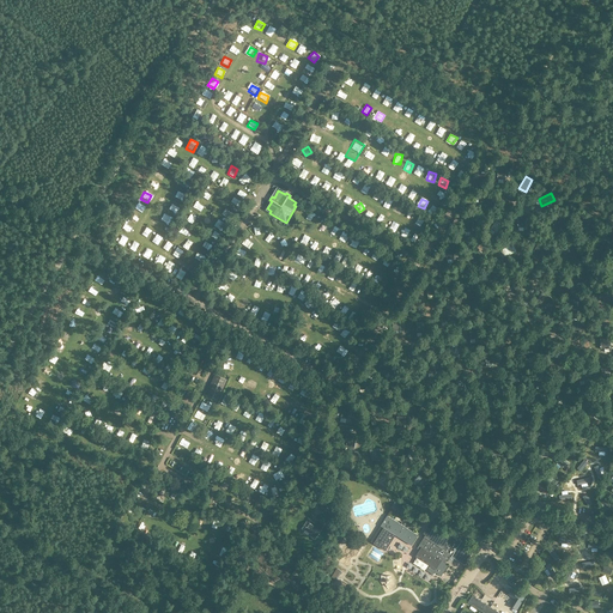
[(314,224),(319,217),(310,211),(308,214),(313,218),(310,222),(314,224)]
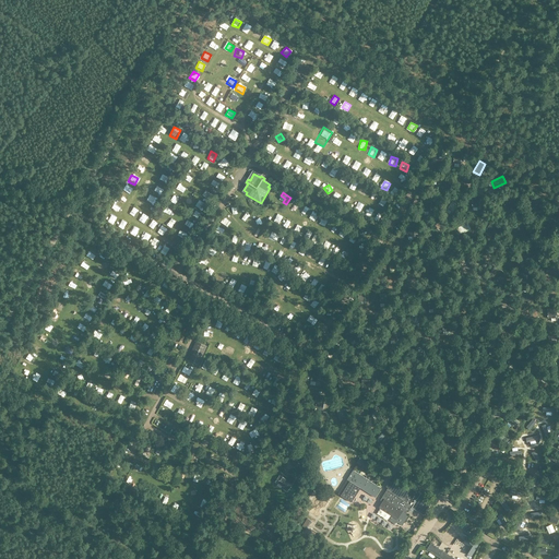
[(153,204),(156,199),(150,194),(146,200),(153,204)]
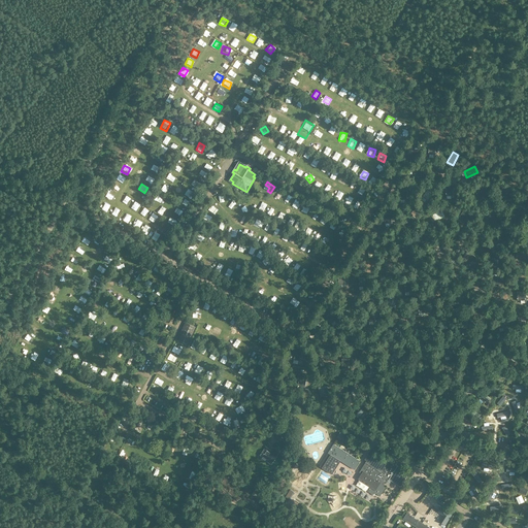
[(482,187),(475,196),(481,199),(487,190),(482,187)]
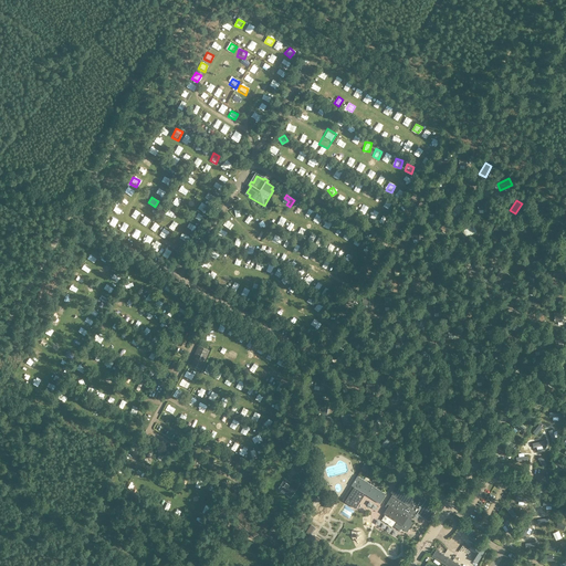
[(143,211),(147,206),(140,201),(137,208),(143,211)]
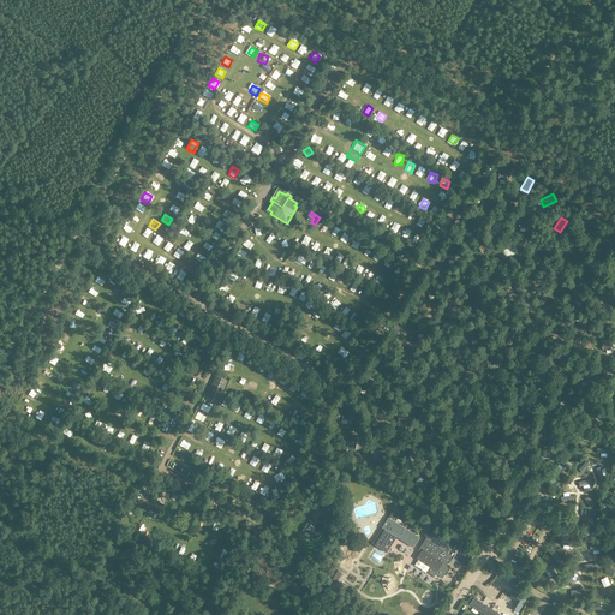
[(500,219),(493,231),(499,234),(506,224),(500,219)]
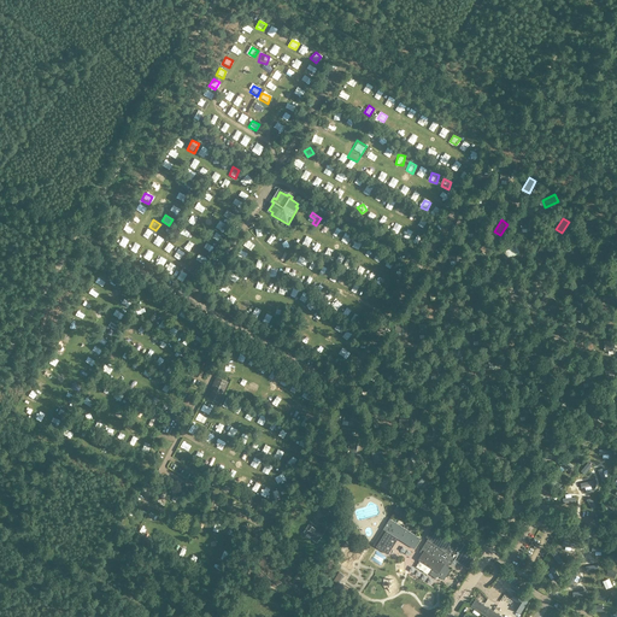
[(246,239),(242,245),(251,250),(254,244),(246,239)]
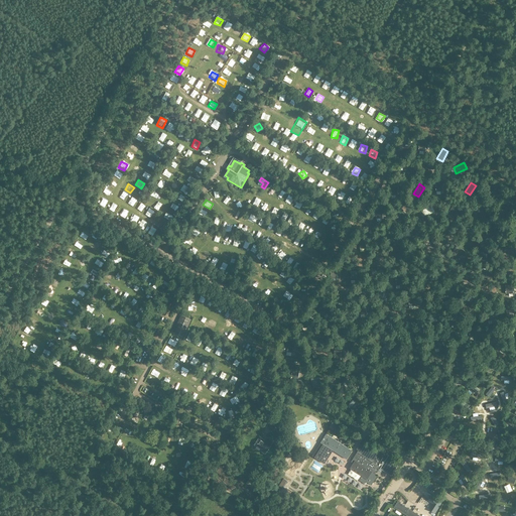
[(230,213),(237,218),(245,205),(239,200),(230,213)]
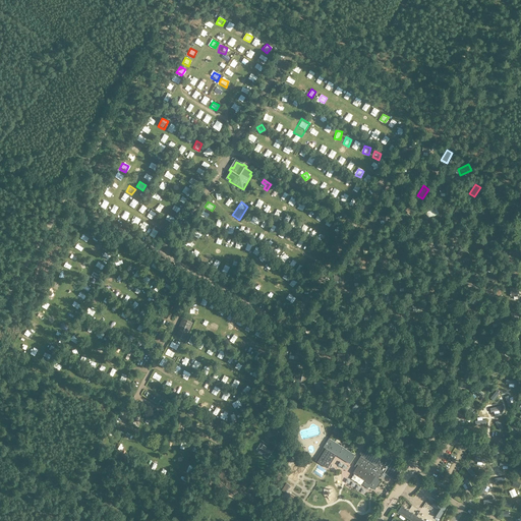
[(459,207),(452,216),(458,220),(464,210),(459,207)]
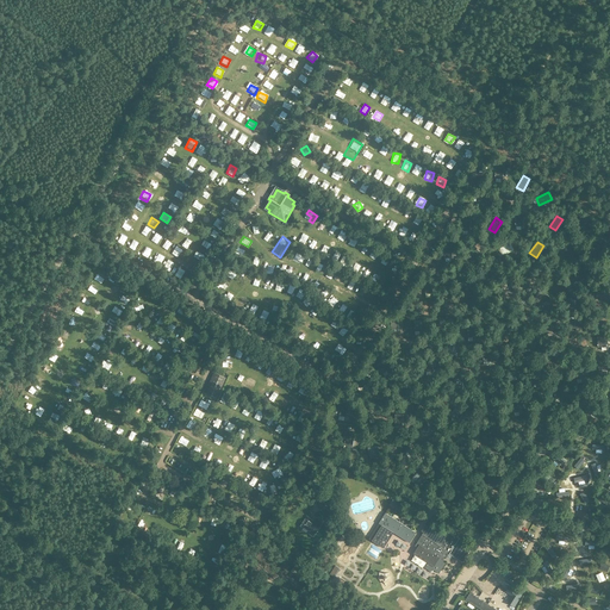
[(510,243),(498,249),(502,256),(514,250),(510,243)]
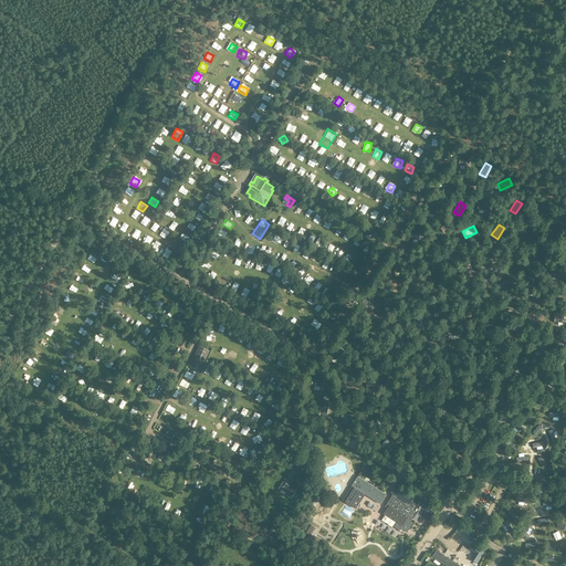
[(531,228),(520,231),(522,239),(533,234),(531,228)]
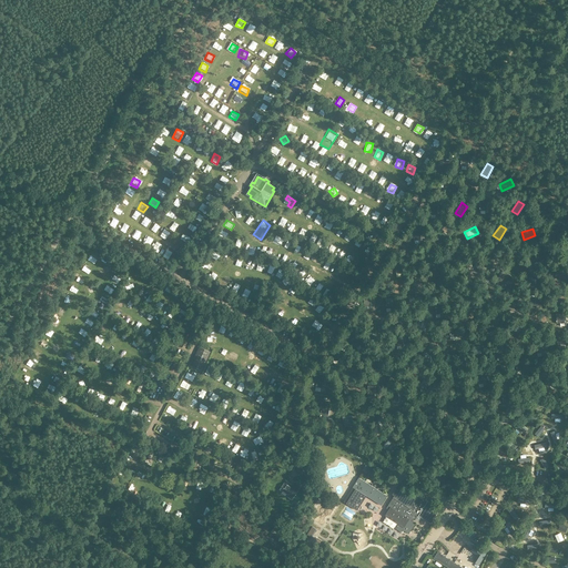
[(440,231),(435,242),(440,245),(447,235),(440,231)]
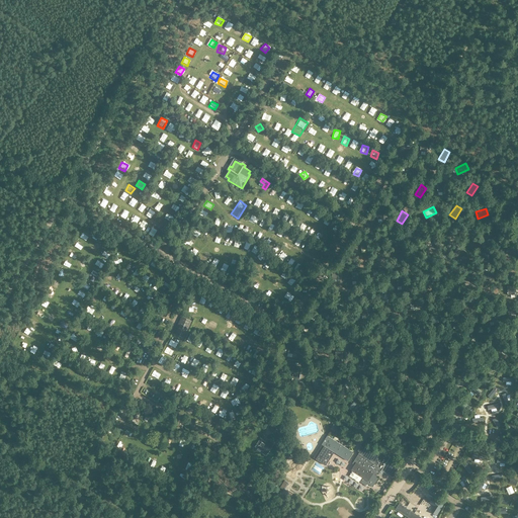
[(317,212),(313,219),(319,222),(322,216),(317,212)]
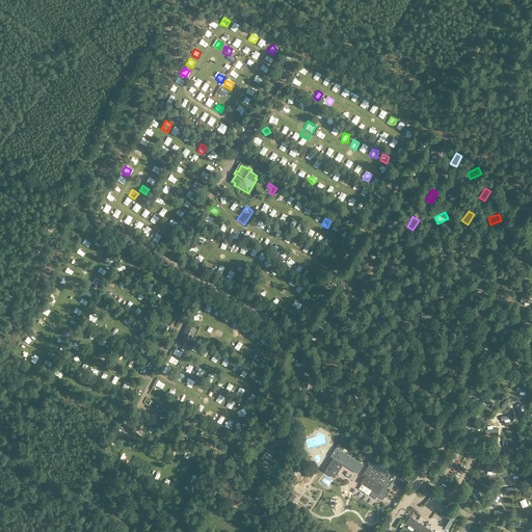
[(256,227),(265,230),(267,223),(258,220),(256,227)]
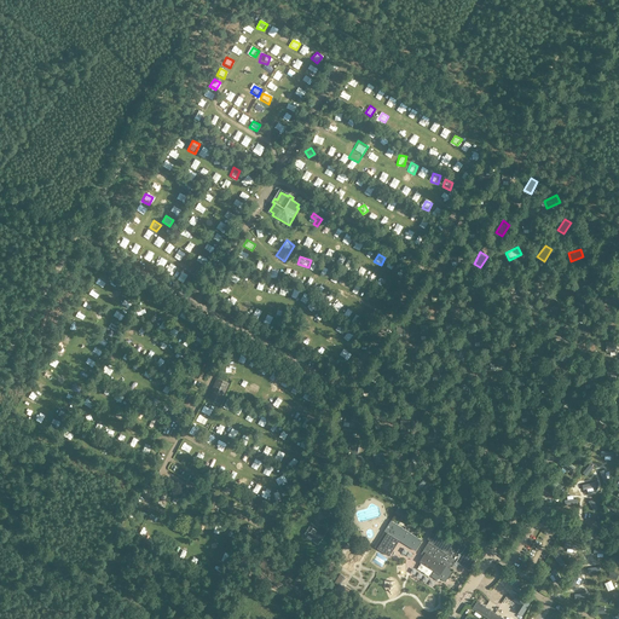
[(590,272),(582,283),(589,288),(596,276),(590,272)]
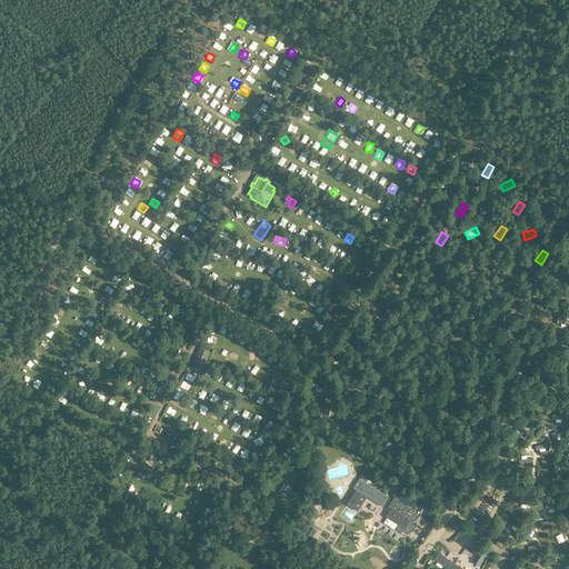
[(213,251),(210,257),(215,261),(219,256),(213,251)]
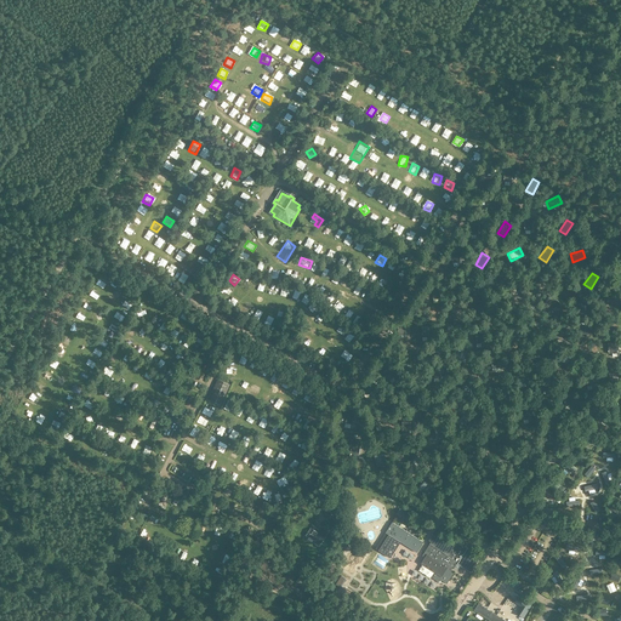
[(501,275),(489,280),(491,288),(505,283),(501,275)]
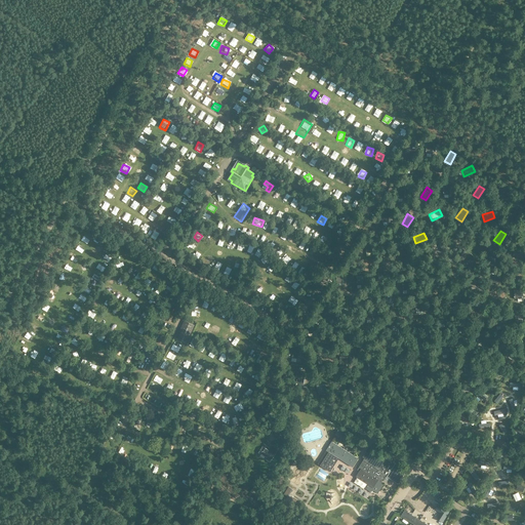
[(289,243),(295,246),(298,241),(293,238),(289,243)]
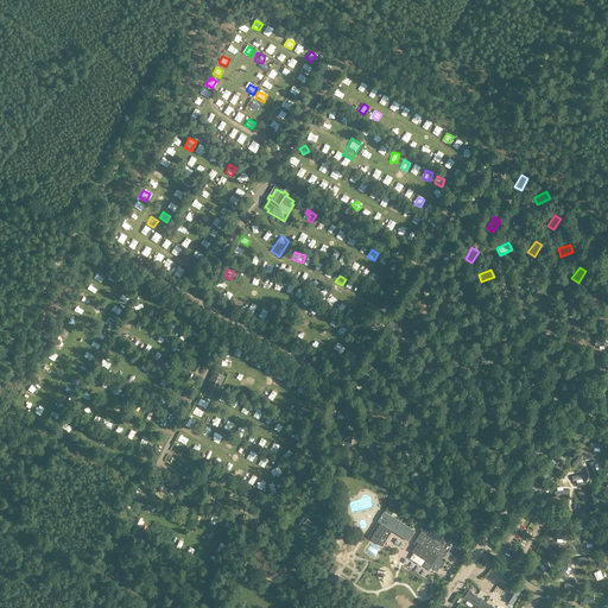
[(297,293),(302,299),(306,295),(302,289),(297,293)]
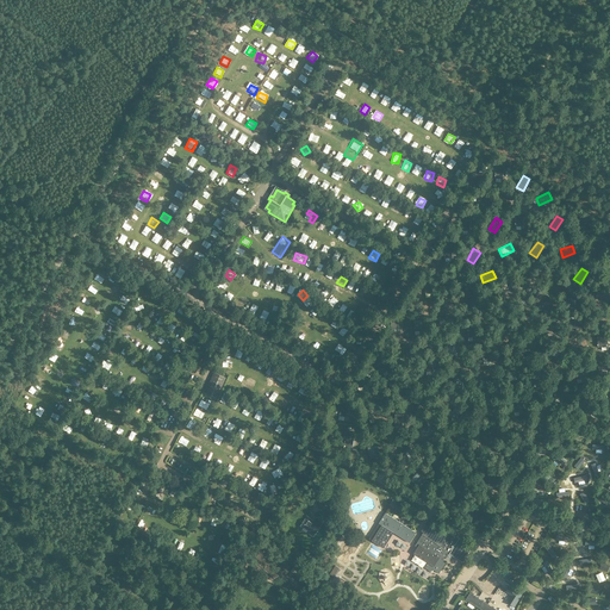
[(598,290),(598,297),(603,298),(602,300),(608,302),(609,299),(609,291),(598,290)]
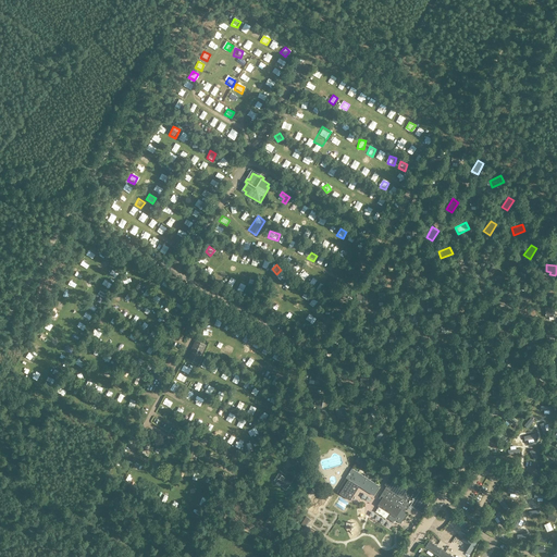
[(103,279),(100,284),(108,288),(111,283),(103,279)]
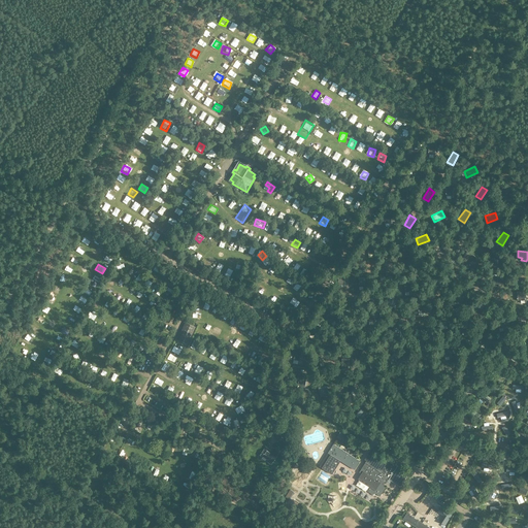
[(281,282),(286,275),(282,272),(276,278),(281,282)]
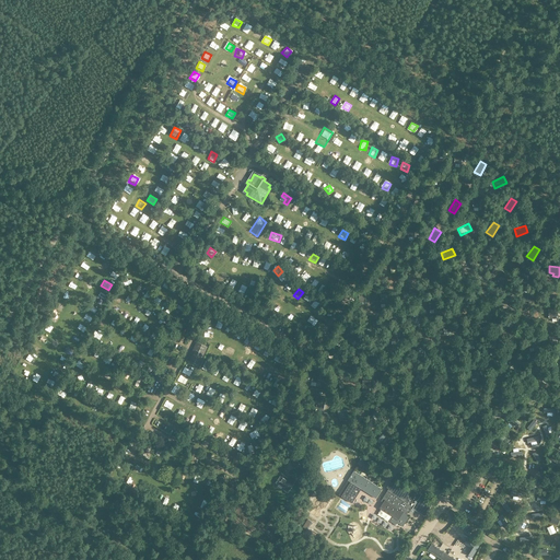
[(63,293),(60,298),(67,303),(70,299),(63,293)]
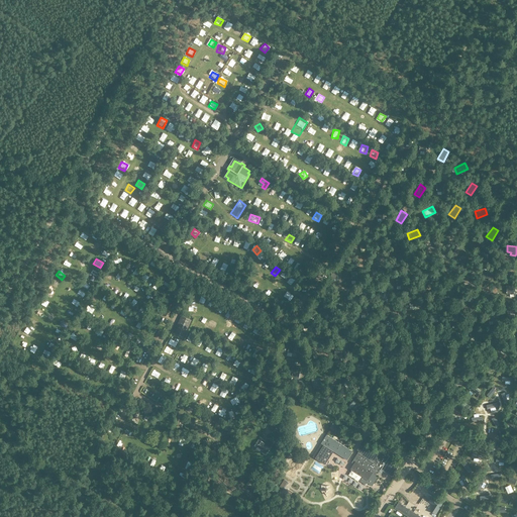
[(484,271),(484,278),(488,278),(488,280),(493,280),(493,278),(494,271),(484,271)]
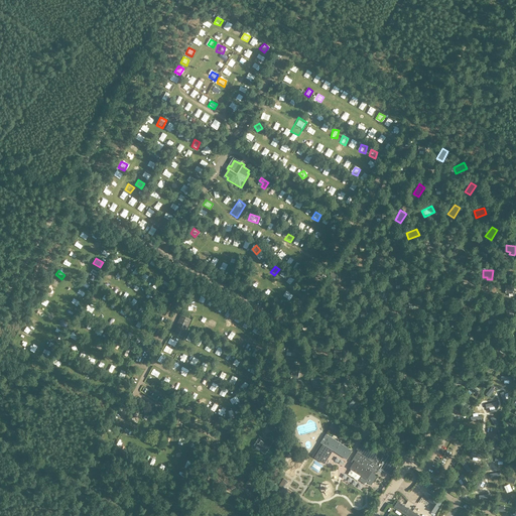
[(44,293),(48,297),(52,292),(48,288),(44,293)]
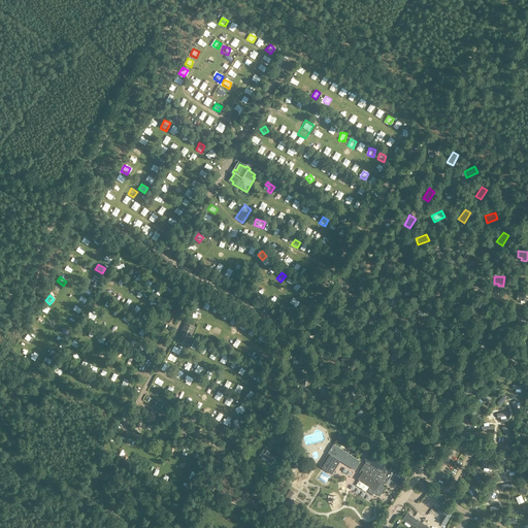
[(129,307),(132,300),(128,298),(124,304),(129,307)]
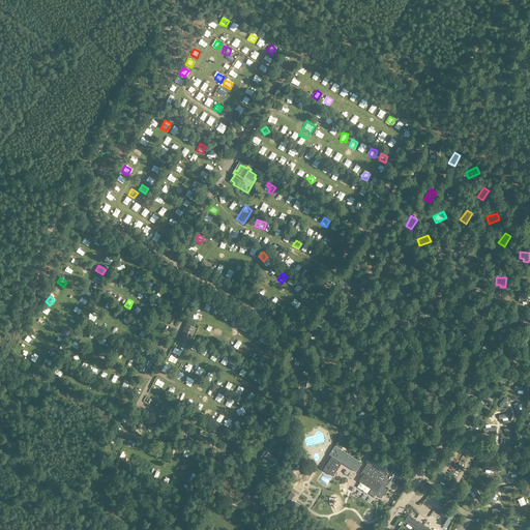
[(222,319),(227,322),(231,316),(225,313),(222,319)]
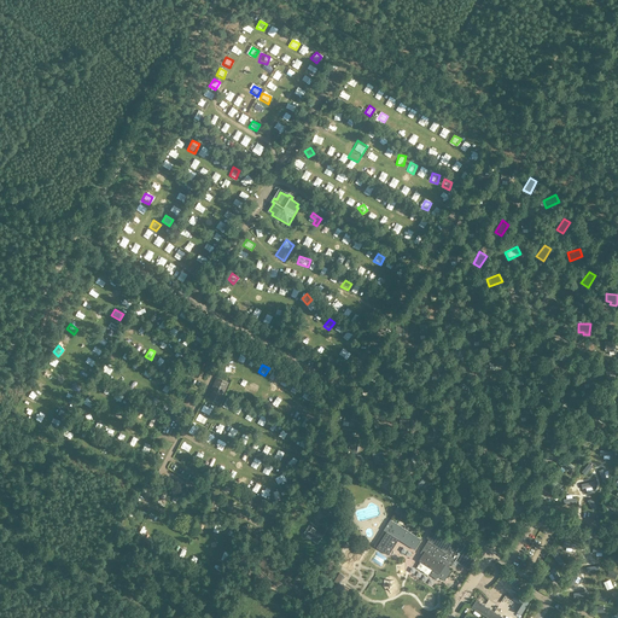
[(382,371),(388,379),(394,374),(386,366),(382,371)]
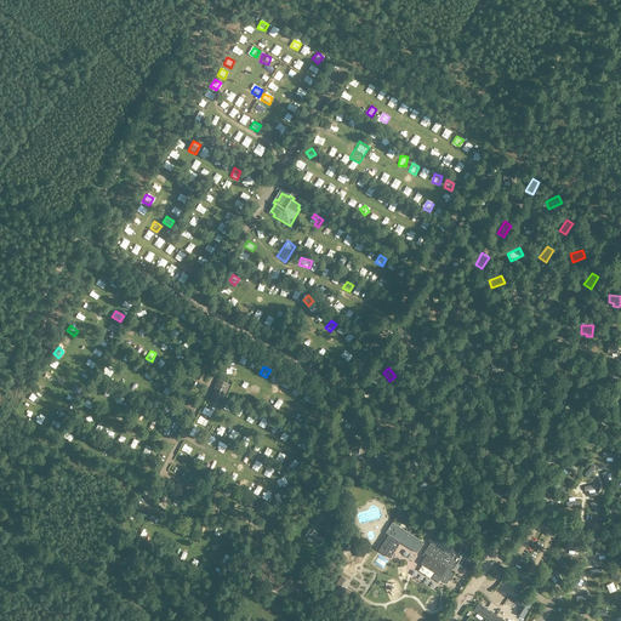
[(218,380),(210,399),(221,404),(229,385),(218,380)]
